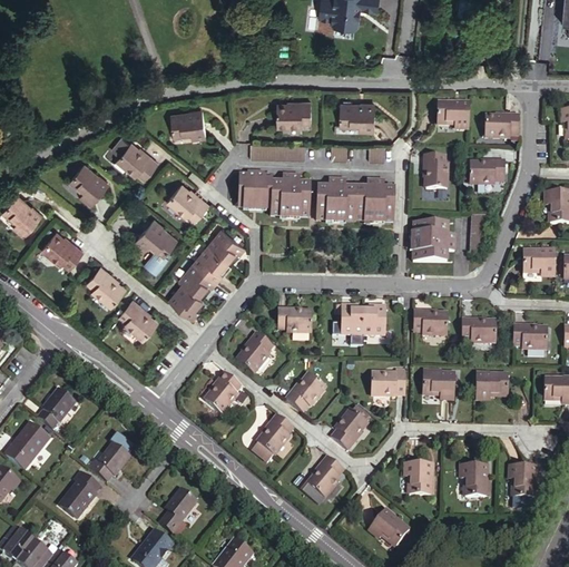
[(323,0),(321,17),(333,19),(333,21),(335,23),(356,26),(360,23),(360,13),(359,11),(359,7),(361,7),(379,9),(379,0),(323,0)]
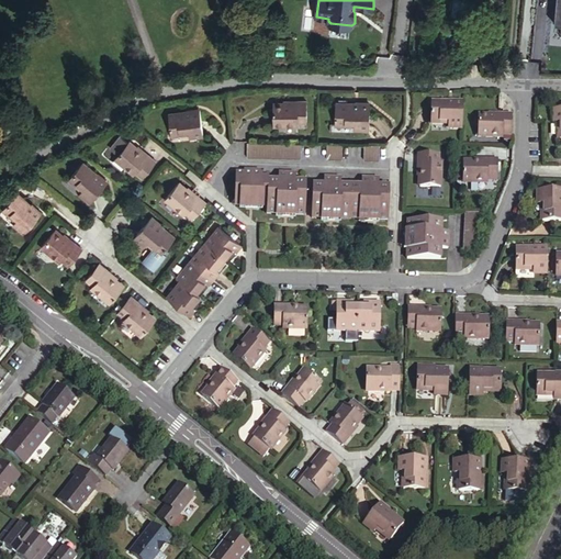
[(449,125),(463,125),(463,102),(450,102),(450,100),(432,100),(432,122),(449,122),(449,125)]
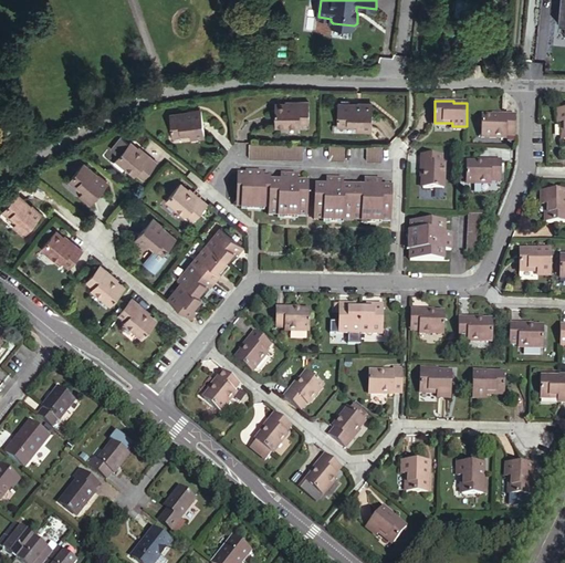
[(278,106),(276,127),(302,128),(302,125),(311,126),(312,104),(302,103),(302,107),(286,106),(278,106)]
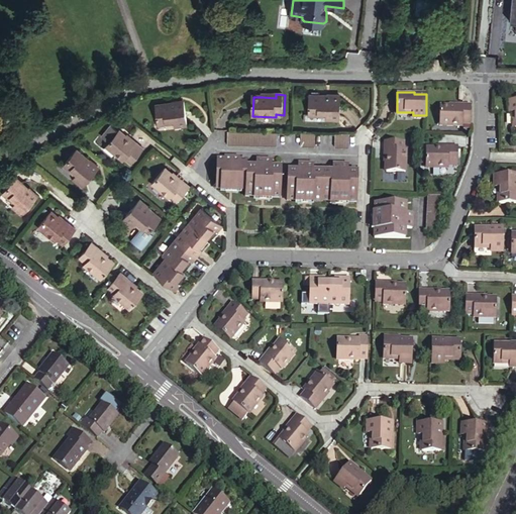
[(313,95),(313,114),(328,114),(328,118),(341,118),(342,97),(330,96),(330,95),(313,95)]
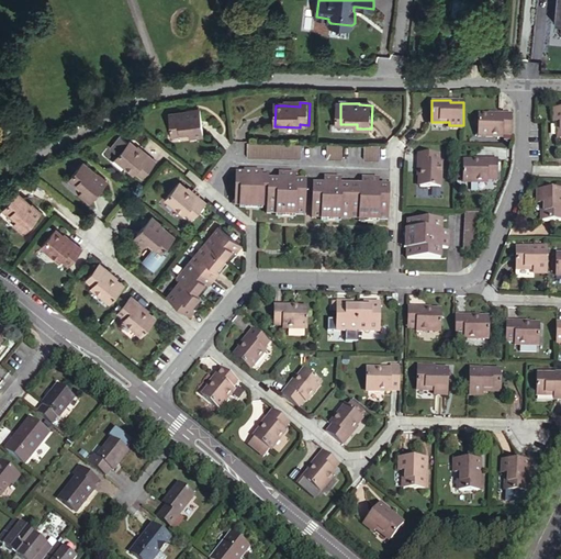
[(477,113),(477,134),(501,135),(501,131),(511,132),(512,110),(502,110),(502,114),(487,113),(477,113)]
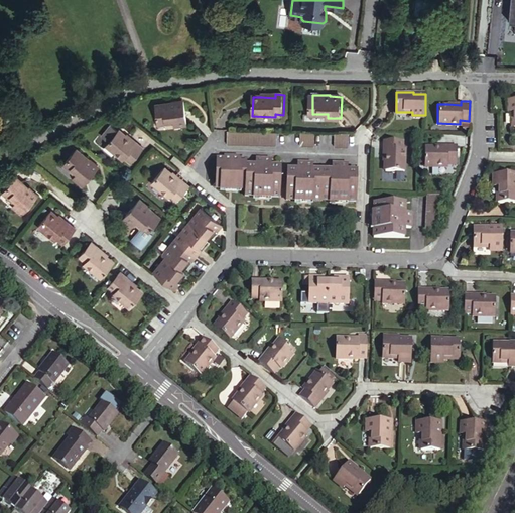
[(157,104),(158,123),(174,122),(175,125),(187,124),(185,103),(174,104),(173,102),(157,104)]
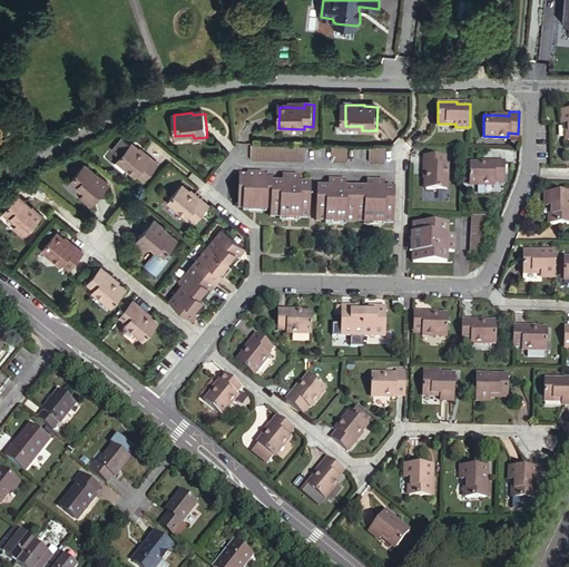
[(117,158),(127,146),(119,139),(111,149),(111,153),(117,158)]
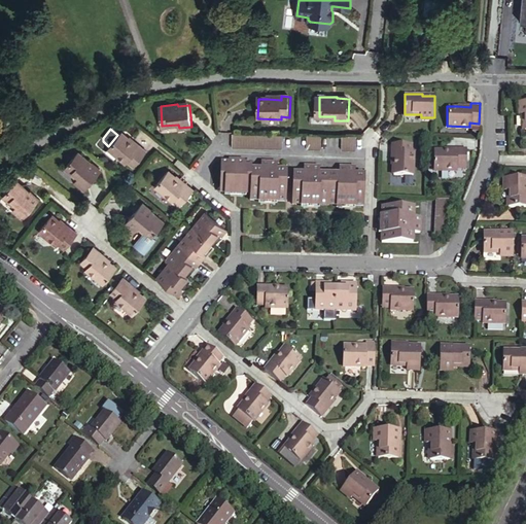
[(324,133),(309,132),(308,147),(323,147),(324,133)]
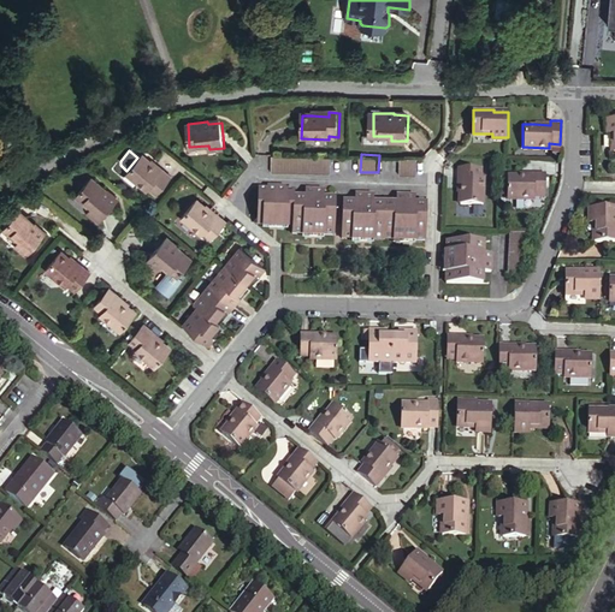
[(420,156),(403,155),(402,173),(420,173),(420,156)]
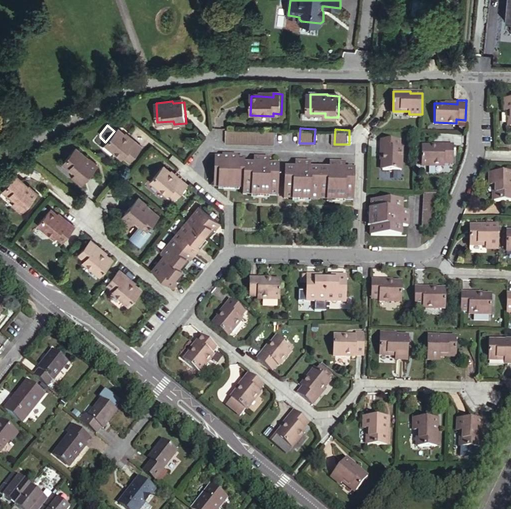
[(105,142),(102,146),(119,160),(122,157),(128,163),(141,148),(134,142),(131,145),(121,136),(115,130),(114,131),(105,142)]
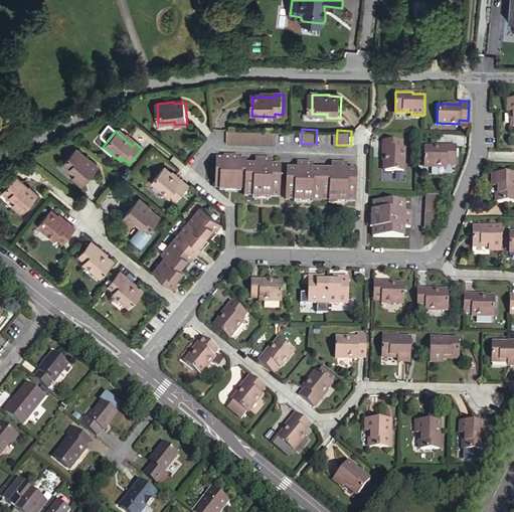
[(125,134),(122,137),(132,146),(135,143),(125,134)]
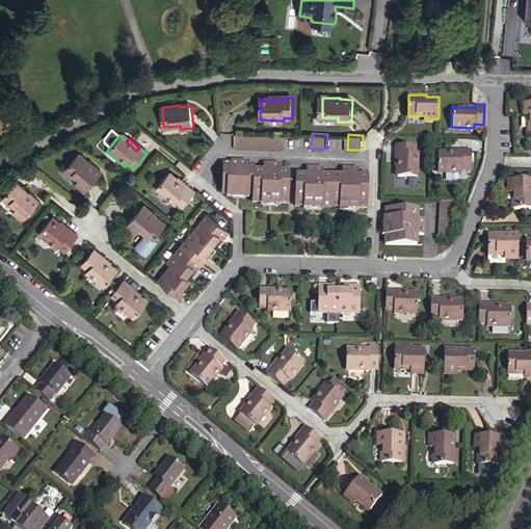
[(399,166),(398,177),(418,177),(418,153),(415,153),(415,143),(396,143),(396,152),(399,152),(399,166)]
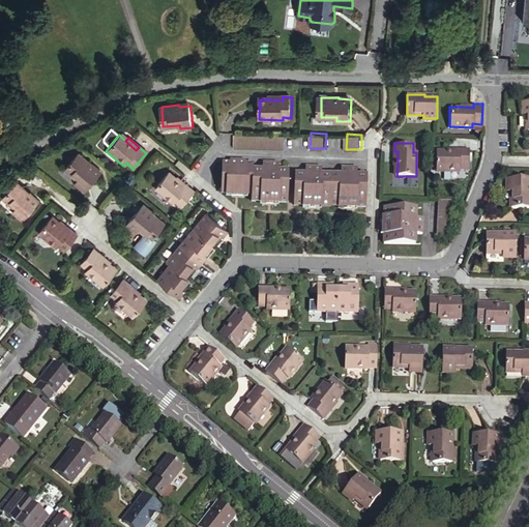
[(438,151),(437,170),(462,171),(461,168),(471,169),(471,148),(461,148),(462,151),(447,151),(438,151)]
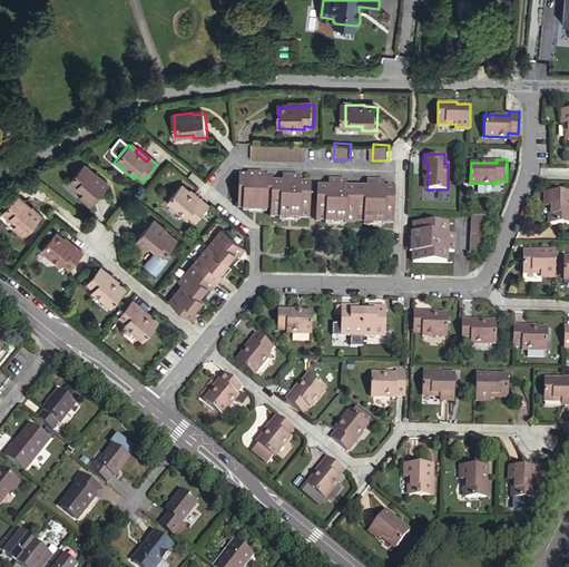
[(81,164),(67,181),(81,192),(79,195),(90,205),(104,186),(94,178),(96,176),(81,164)]
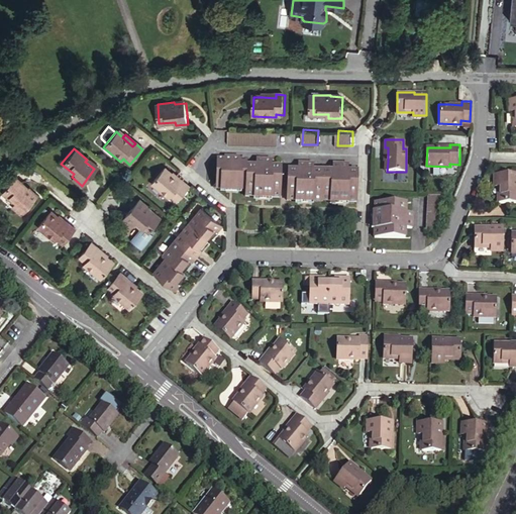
[(217,159),(216,183),(222,183),(222,186),(229,186),(231,184),(231,174),(234,174),(233,182),(235,186),(241,187),(241,183),(246,183),(246,187),(246,191),(255,191),(255,195),(262,195),(264,192),(264,183),(268,183),(267,192),(269,196),(274,196),(274,192),(283,192),(284,166),(273,165),(273,158),(256,158),(256,165),(248,164),(247,159),(240,159),(240,156),(224,156),(224,159),(217,159)]
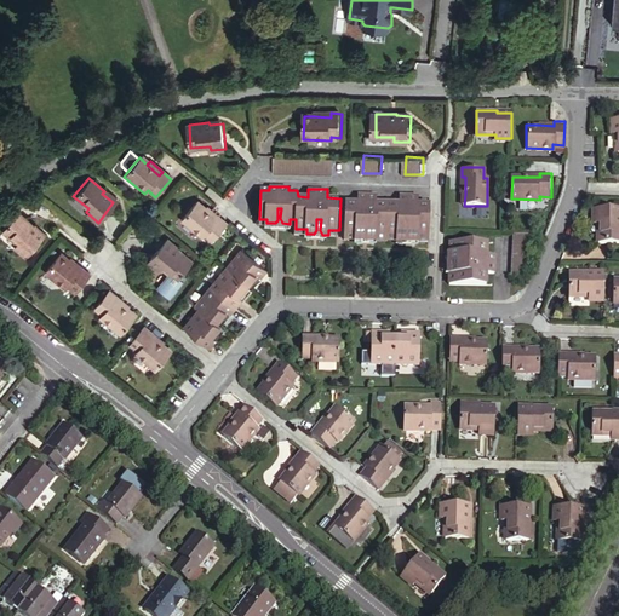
[(105,189),(104,191),(102,194),(113,202),(116,199),(105,189)]
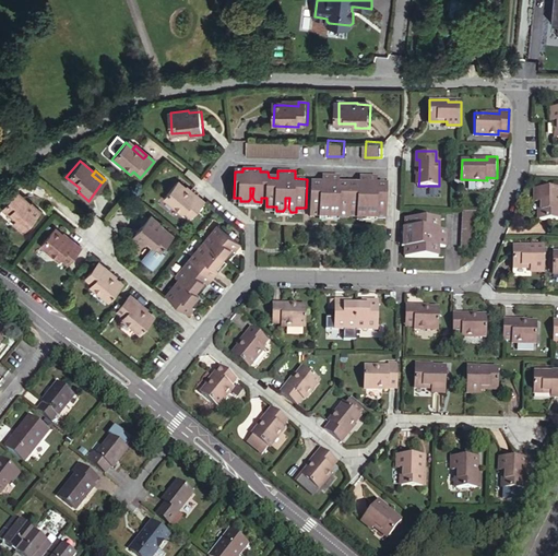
[(379,217),(379,214),(388,214),(388,184),(380,184),(380,175),(364,175),(363,184),(342,182),(342,175),(325,175),(325,182),(313,181),(312,211),(323,212),(323,215),(328,215),(330,213),(331,204),(334,204),(333,212),(335,216),(341,216),(342,212),(352,212),(363,213),(363,217),(368,217),(370,214),(370,205),(374,205),(374,213),(376,217),(379,217)]
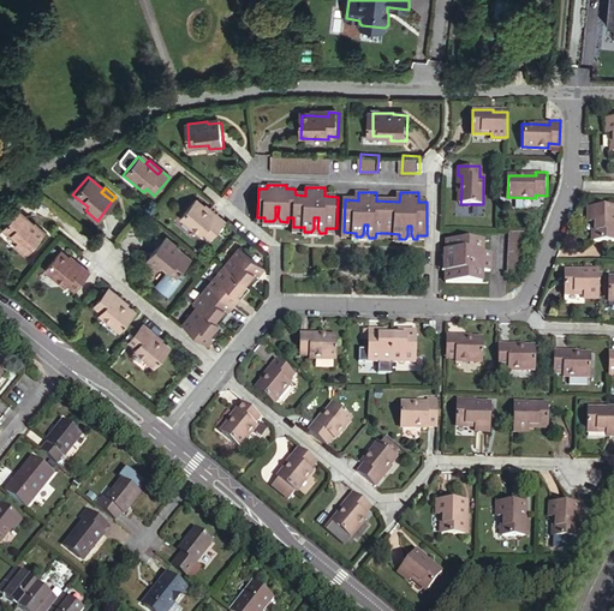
[(195,198),(180,216),(203,234),(204,231),(213,238),(227,219),(219,211),(216,215),(204,205),(195,198)]
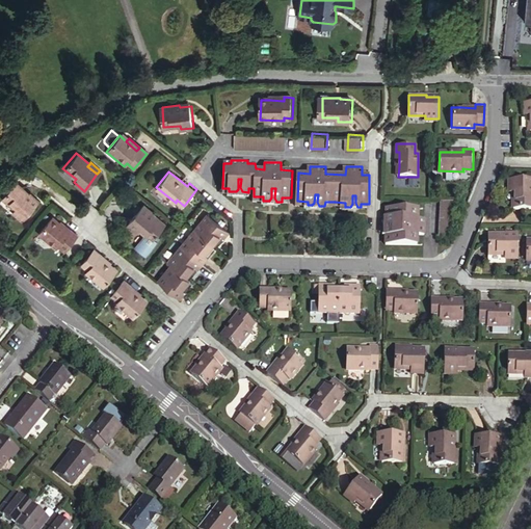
[(179,175),(177,178),(187,186),(189,183),(179,175)]
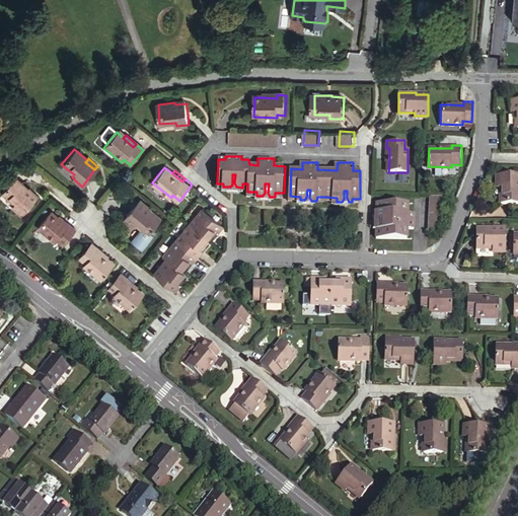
[(517,187),(516,187),(517,172),(496,172),(496,186),(499,186),(498,202),(517,203),(517,187)]
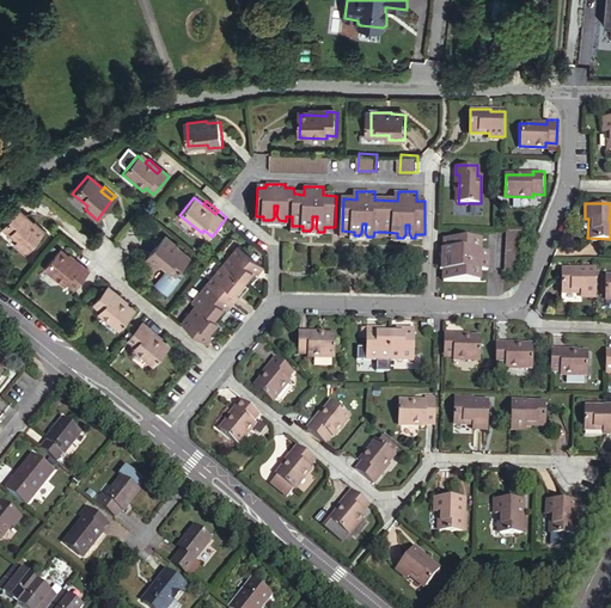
[(17,209),(2,226),(17,238),(14,241),(28,252),(42,233),(31,223),(32,221),(17,209)]
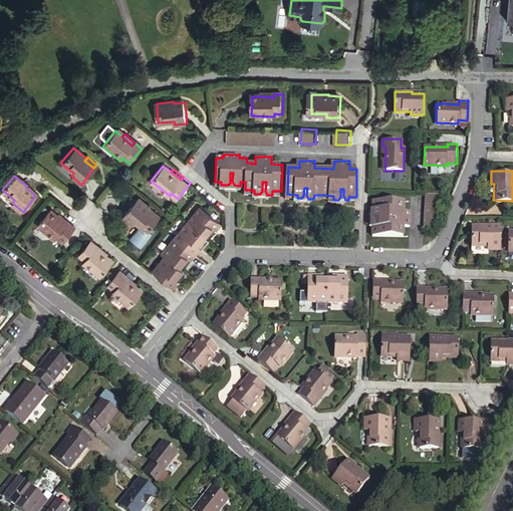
[(28,185),(27,186),(26,188),(35,196),(38,192),(28,185)]
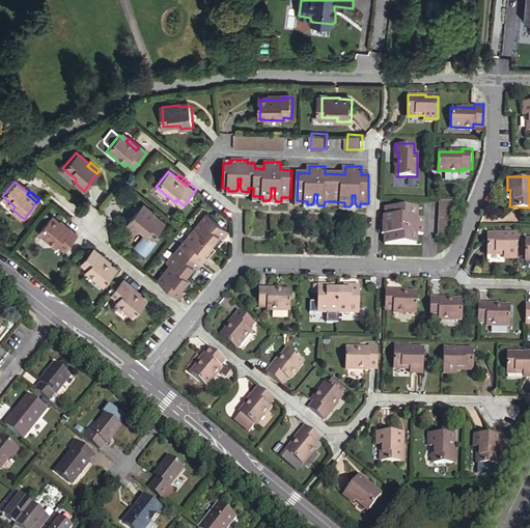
[(440,199),(440,235),(457,235),(457,199),(440,199)]
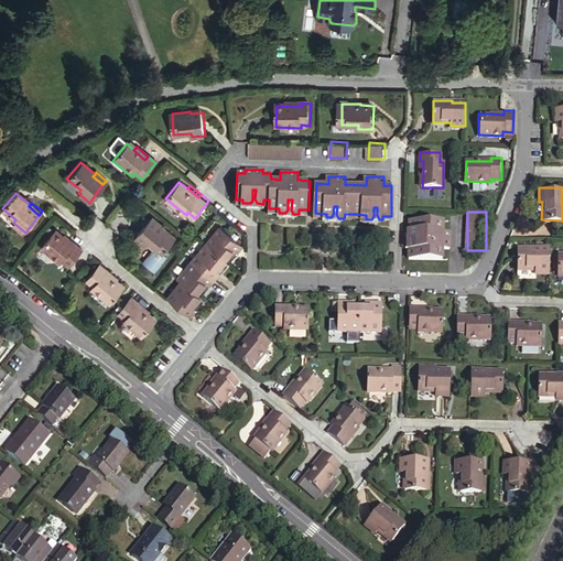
[(152,214),(150,217),(161,226),(162,224),(163,222),(152,214)]
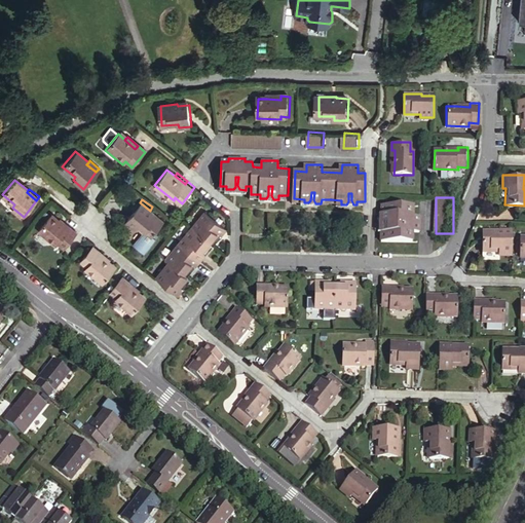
[(140,202),(126,219),(137,227),(139,225),(153,236),(165,221),(151,209),(150,211),(140,202)]
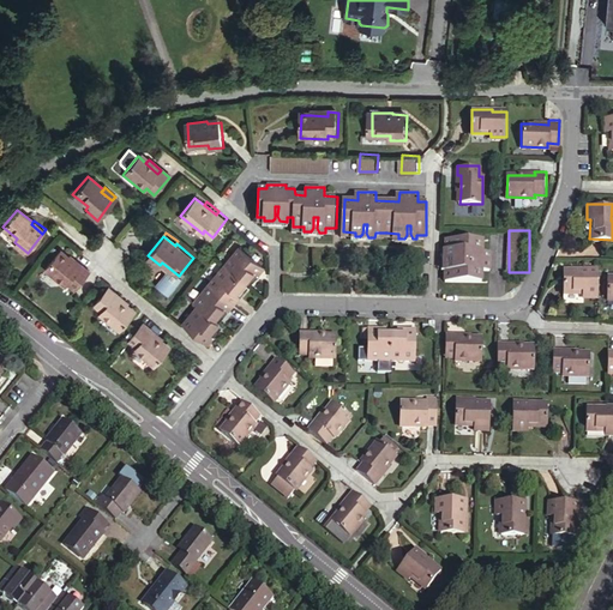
[(451,271),(451,282),(482,283),(482,270),(491,270),(491,251),(484,251),(484,239),(451,237),(451,249),(446,249),(446,255),(448,255),(448,257),(450,257),(451,258),(461,258),(461,261),(450,261),(449,261),(448,263),(446,264),(446,271),(451,271)]
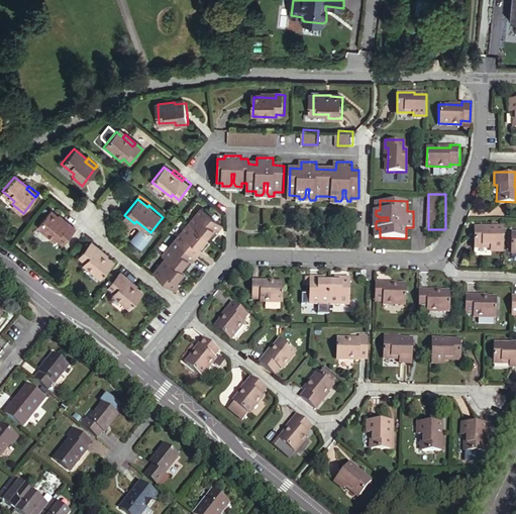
[(211,239),(225,223),(204,206),(191,222),(211,239)]
